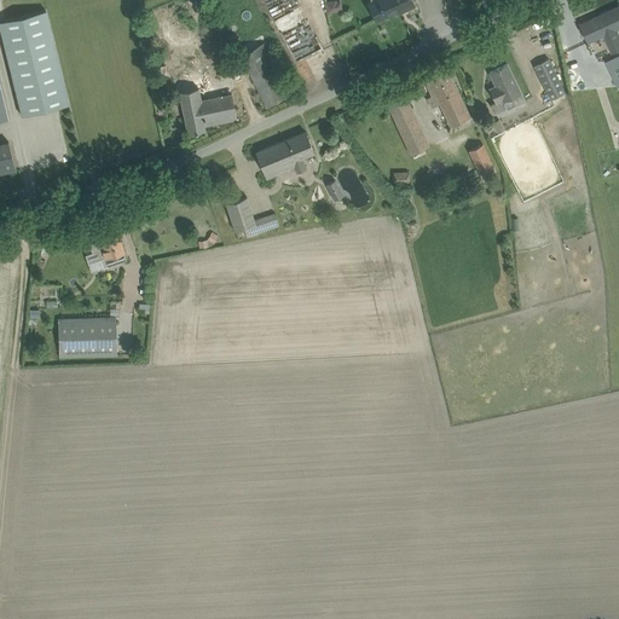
[(327,12),(337,11),(337,9),(342,9),(341,0),(336,1),(335,0),(324,1),(327,12)]
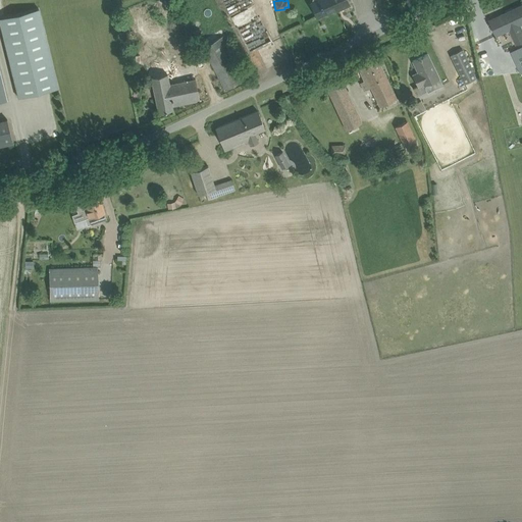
[(317,0),(311,3),(317,17),(349,2),(347,0),(317,0)]
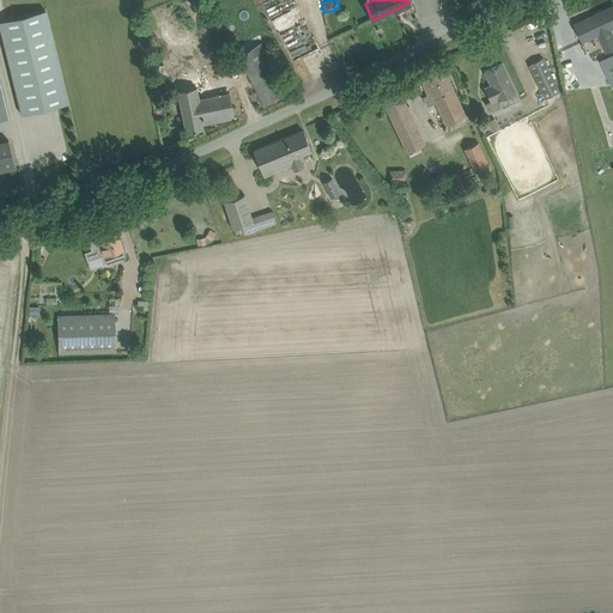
[(612,6),(576,24),(583,41),(599,34),(607,52),(612,48),(612,32),(611,29),(612,26),(612,6)]
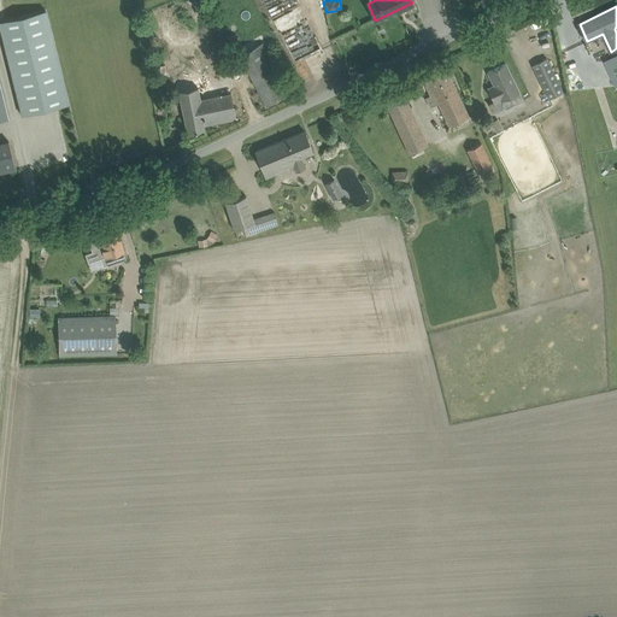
[(47,11),(0,22),(0,23),(23,116),(71,105),(47,11)]
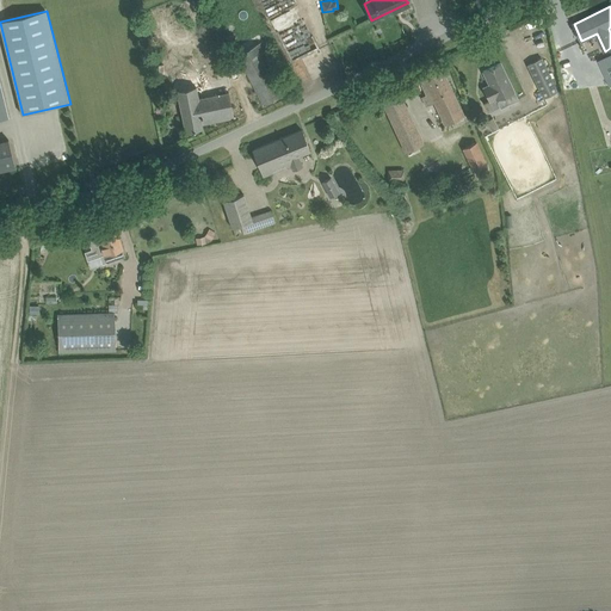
[(263,104),(285,93),(260,43),(238,54),(263,104)]
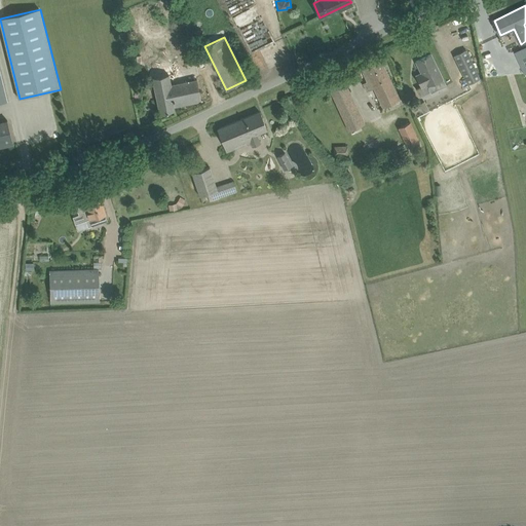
[(525,44),(512,50),(522,74),(525,71),(525,44)]
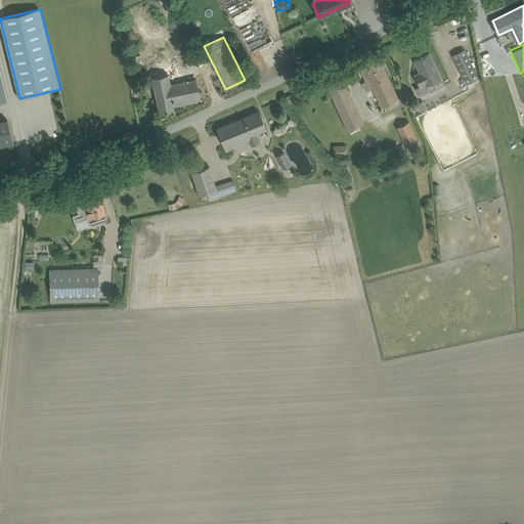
[(465,50),(453,55),(457,66),(463,63),(469,75),(475,72),(465,50)]
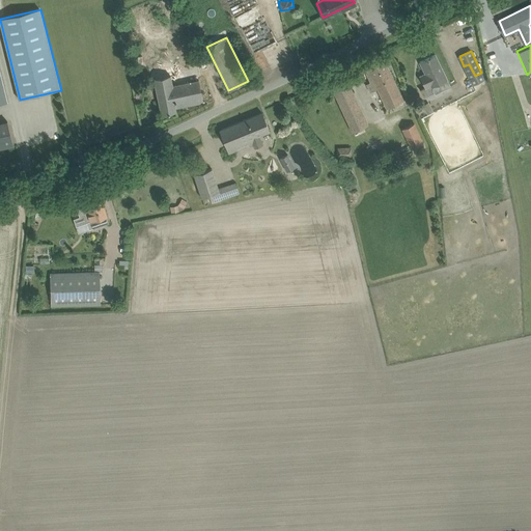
[(447,79),(436,54),(419,61),(425,73),(419,76),(425,87),(430,85),(431,86),(447,79)]
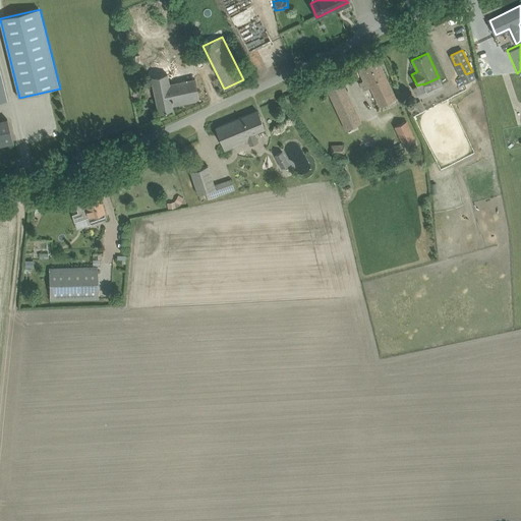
[(377,58),(361,66),(366,78),(359,82),(362,91),(369,87),(379,106),(385,104),(396,98),(377,58)]
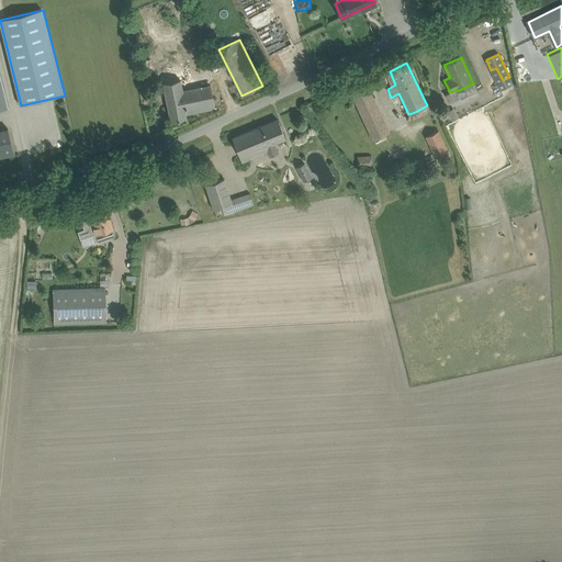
[(215,108),(211,83),(182,90),(180,79),(164,83),(171,121),(187,117),(186,114),(215,108)]
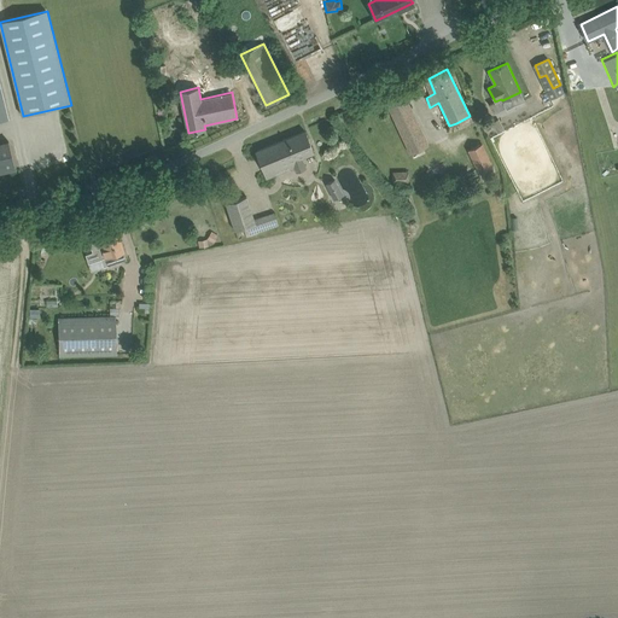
[(410,153),(429,144),(403,91),(385,99),(410,153)]
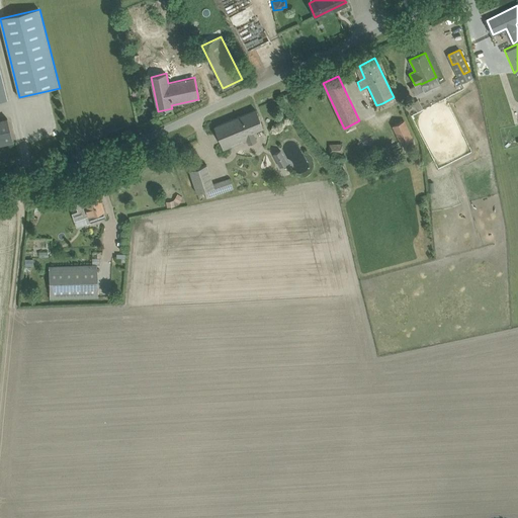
[(423,108),(418,99),(412,102),(417,111),(423,108)]
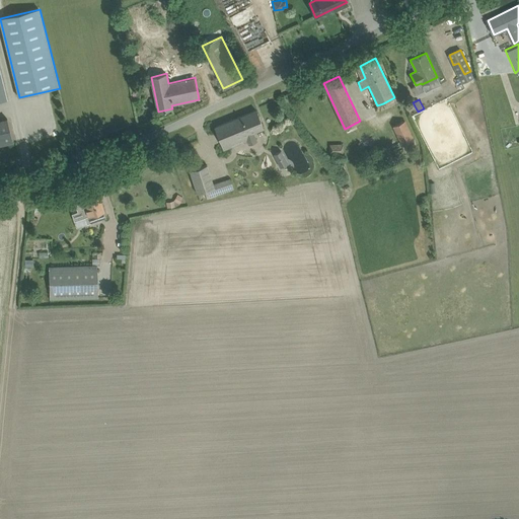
[(249,144),(257,141),(253,132),(264,128),(256,110),(215,127),(224,150),(247,140),(249,144)]
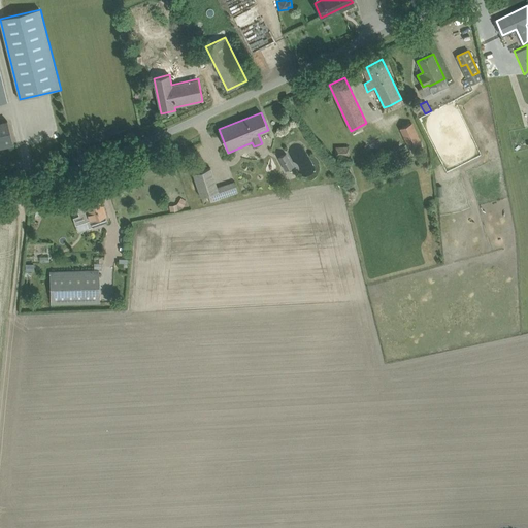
[(0,147),(13,144),(7,121),(0,122),(0,147)]
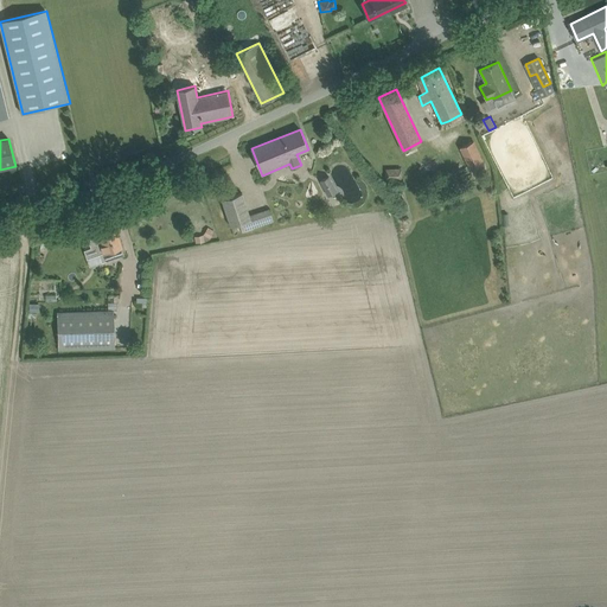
[(460,147),(471,170),(484,163),(475,145),(473,140),(460,147)]
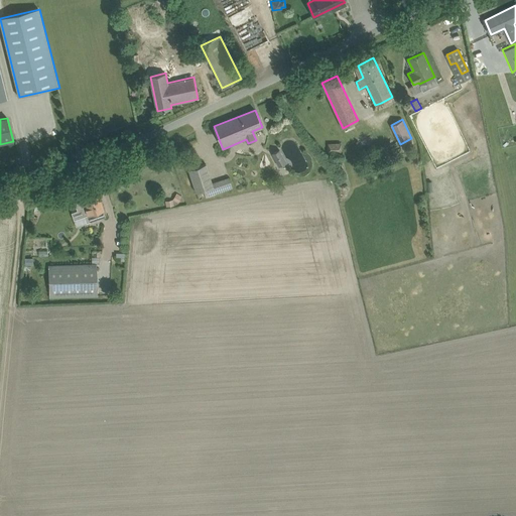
[(338,152),(339,143),(328,143),(327,151),(338,152)]
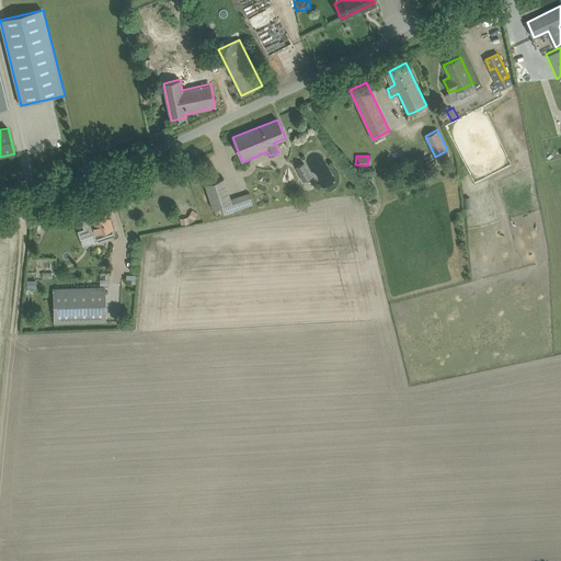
[(311,178),(305,164),(296,169),(304,182),(311,178)]
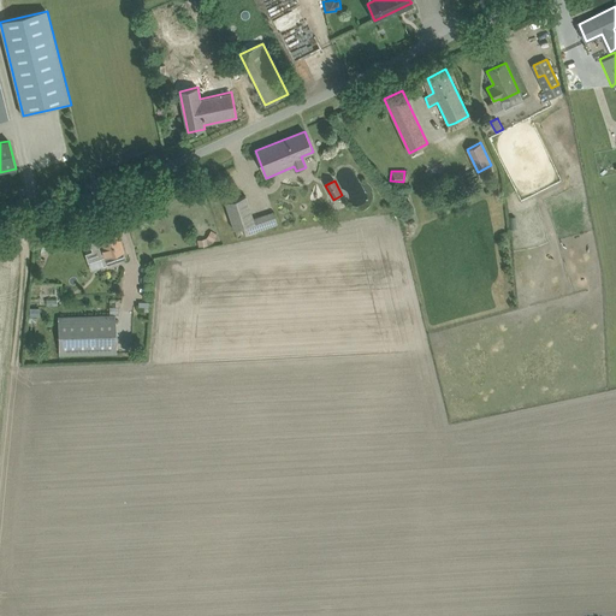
[(225,202),(234,230),(243,226),(246,236),(258,232),(258,231),(264,229),(260,217),(254,219),(246,195),(225,202)]
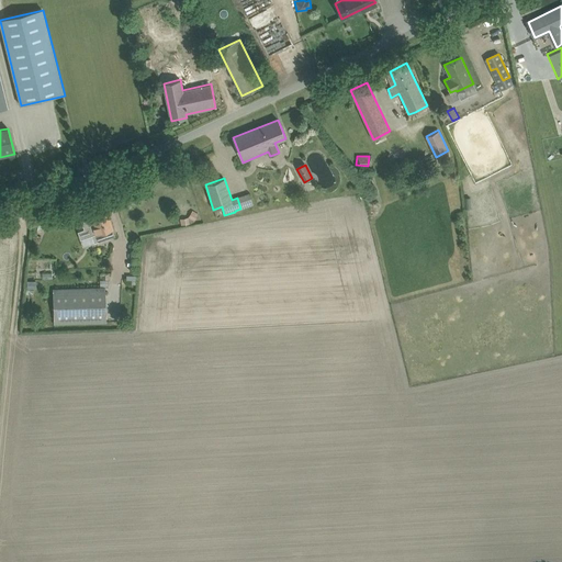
[(189,216),(194,221),(199,214),(192,211),(189,216)]
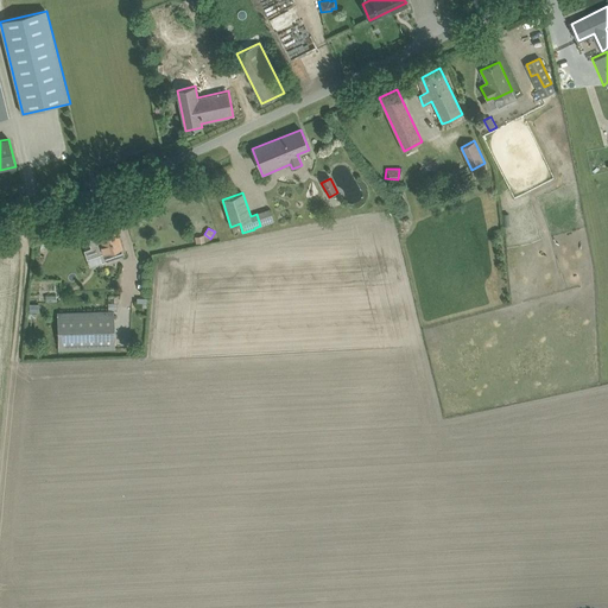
[(106,261),(125,255),(121,247),(122,247),(116,229),(100,235),(103,244),(100,245),(103,253),(106,261)]
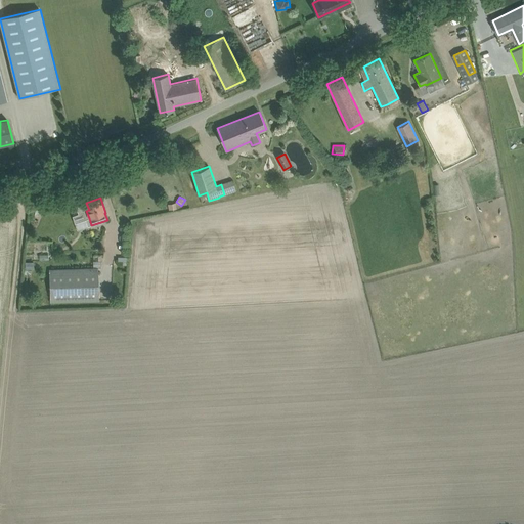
[(98,268),(50,270),(51,302),(99,301),(98,268)]
